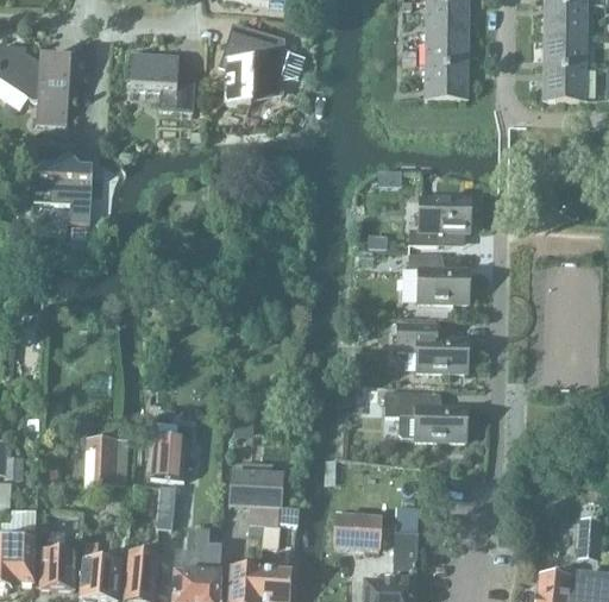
[(426,0),(426,31),(468,32),(468,0),(426,0)]
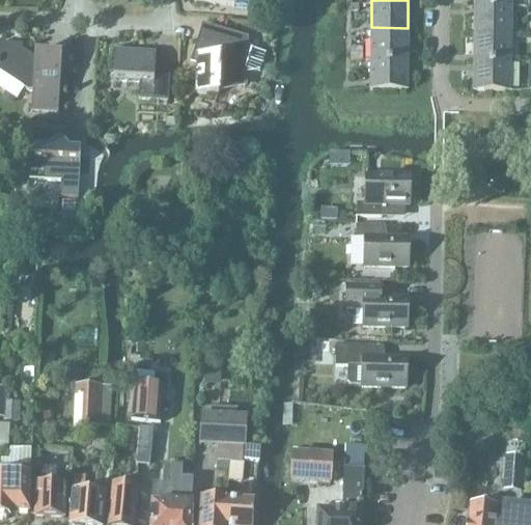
[(474,1),(474,29),(510,29),(511,1),(474,1)]
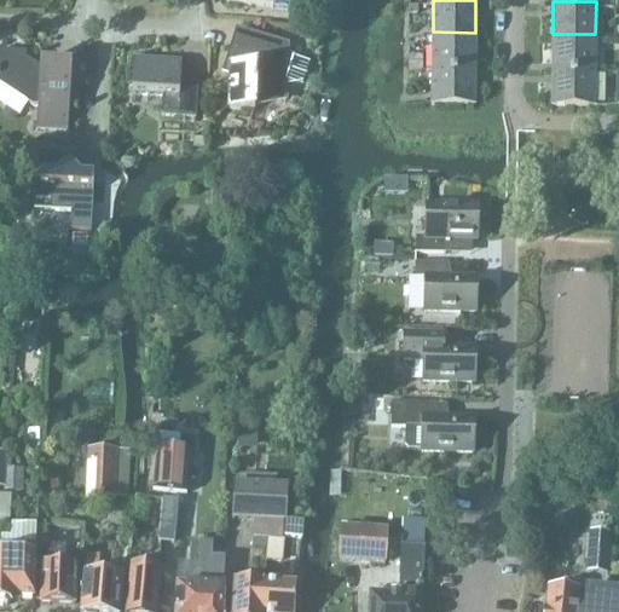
[(302,78),(308,57),(287,50),(287,40),(237,24),(231,44),(236,45),(232,62),(230,104),(254,105),(255,93),(285,94),(287,82),(302,78)]
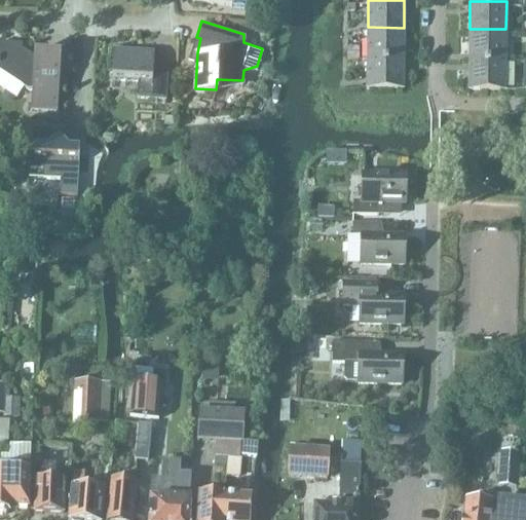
[(368,27),(367,56),(404,56),(404,28),(368,27)]
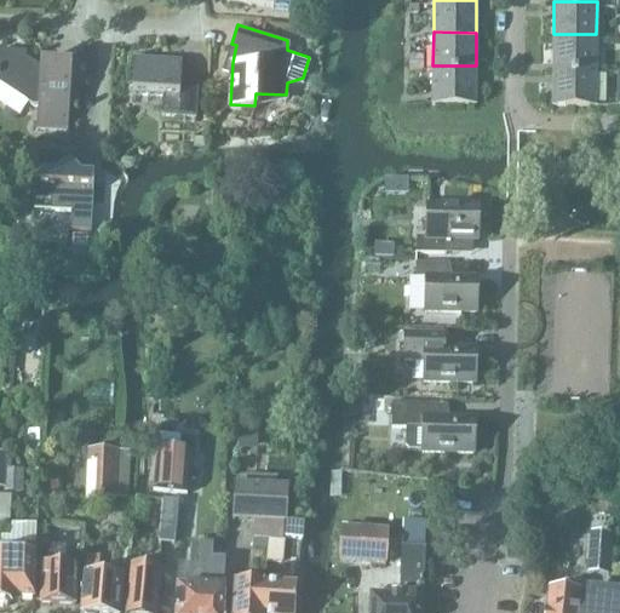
[(554,34),(554,67),(596,68),(596,34),(554,34)]
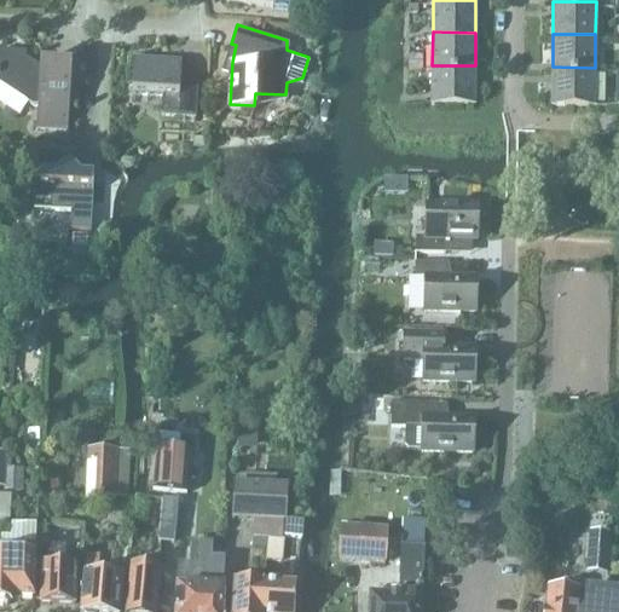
[(36,100),(36,121),(68,123),(71,59),(46,58),(46,62),(39,61),(25,52),(25,47),(0,45),(0,79),(32,100),(36,100)]
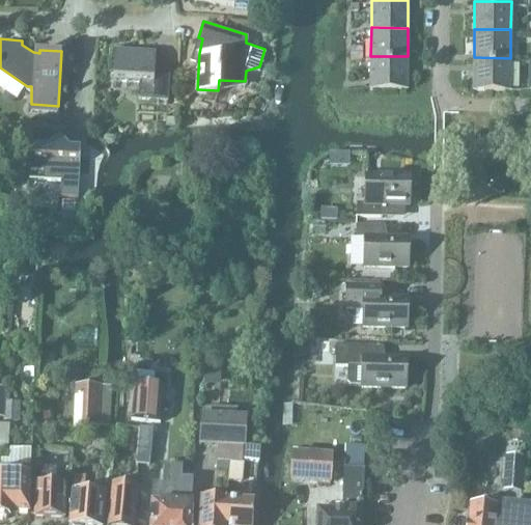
[(138,94),(168,97),(170,61),(155,61),(156,49),(114,47),(112,76),(139,77),(138,94)]
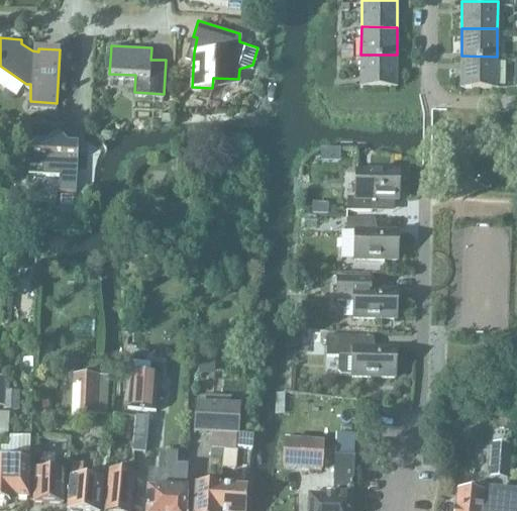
[(397,55),(360,55),(360,82),(396,83),(397,55)]
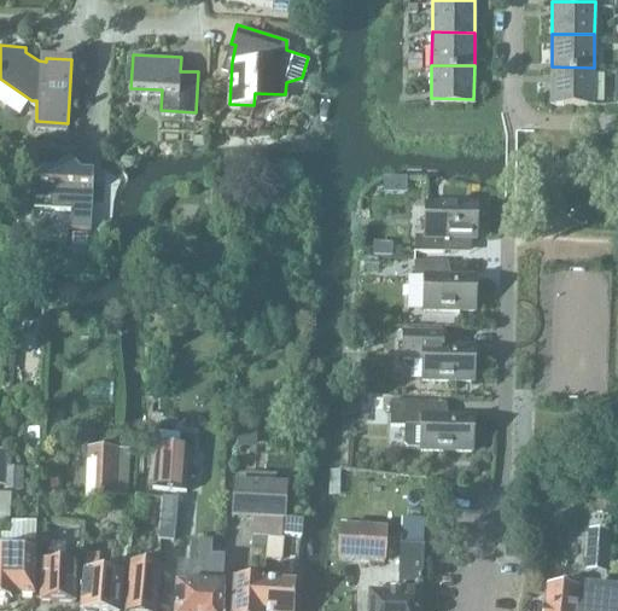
[(594,68),(552,67),(551,100),(594,100),(594,68)]
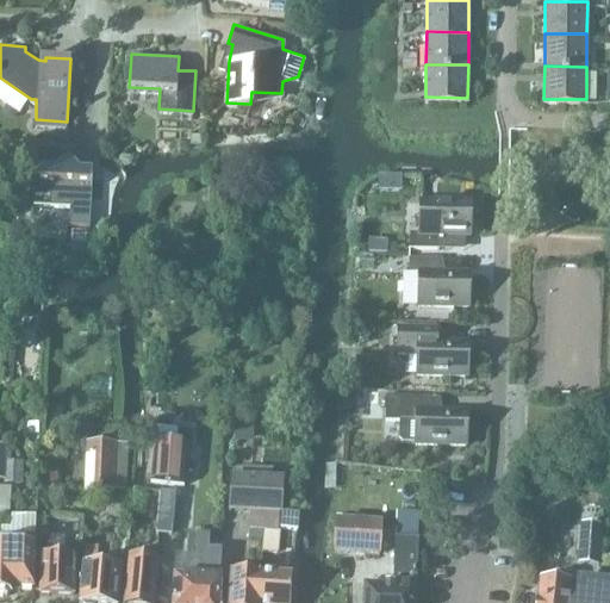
[(69,222),(89,223),(92,166),(73,165),(74,159),(73,159),(73,157),(73,156),(72,155),(70,154),(68,153),(67,153),(64,154),(63,155),(62,155),(62,156),(62,157),(61,159),(61,163),(35,162),(33,191),(49,192),(51,197),(55,200),(60,203),(70,204),(69,222)]
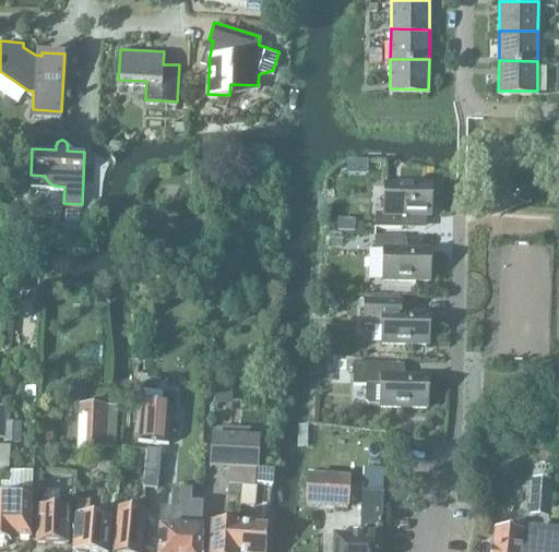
[(430,211),(431,180),(384,180),(384,210),(376,210),(375,224),(402,224),(402,211),(430,211)]
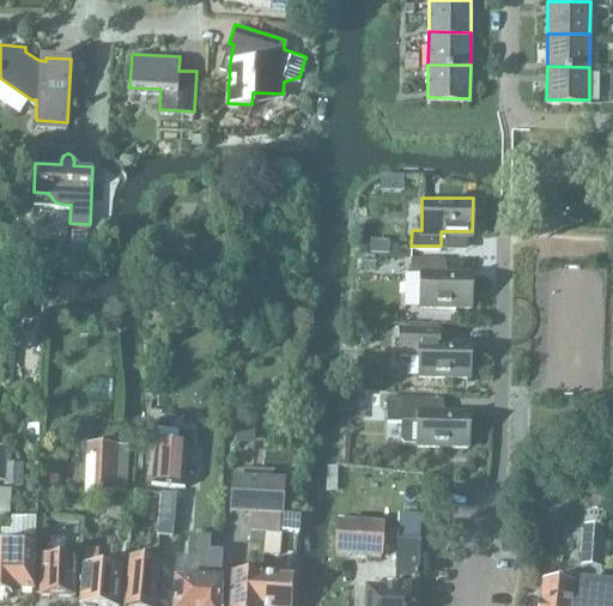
[(351,264),(395,266),(396,248),(352,247),(351,264)]
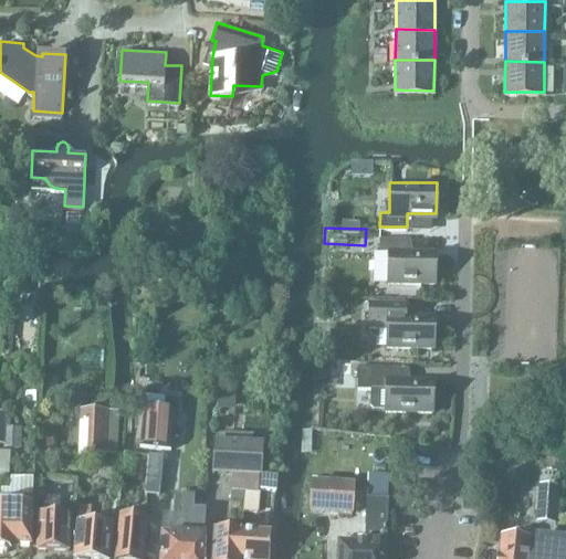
[(379,249),(388,249),(388,280),(435,281),(436,250),(407,249),(407,235),(379,235),(379,249)]
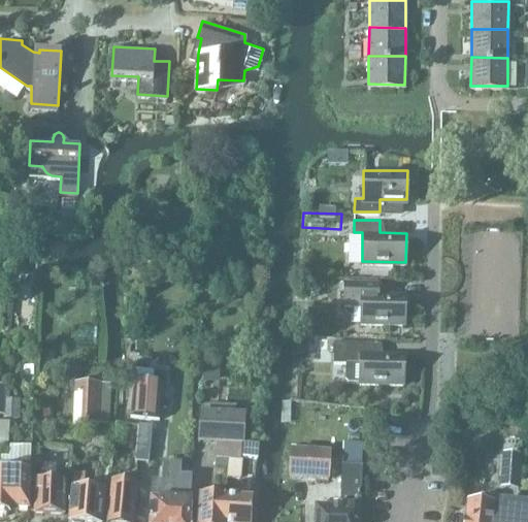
[(378,280),(342,279),(342,303),(361,304),(361,321),(404,322),(405,293),(377,292),(378,280)]
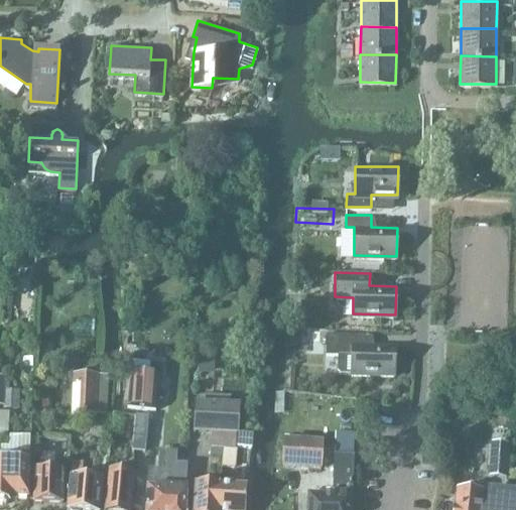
[(352,370),(352,372),(394,373),(395,344),(368,344),(369,332),(327,331),(326,352),(338,352),(338,367),(340,370),(352,370)]
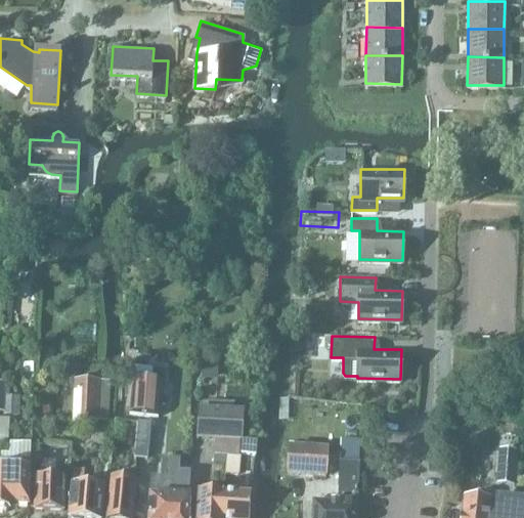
[(131,375),(129,411),(158,413),(161,376),(153,376),(154,363),(133,361),(132,375),(131,375)]
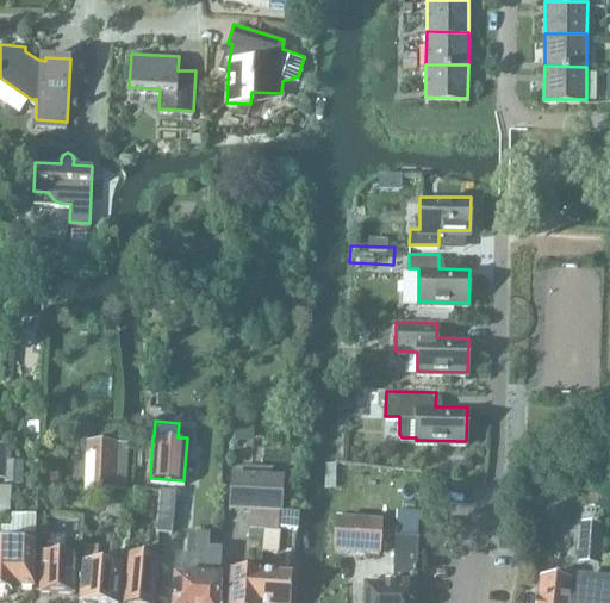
[(85,485),(113,486),(116,439),(87,437),(85,485)]
